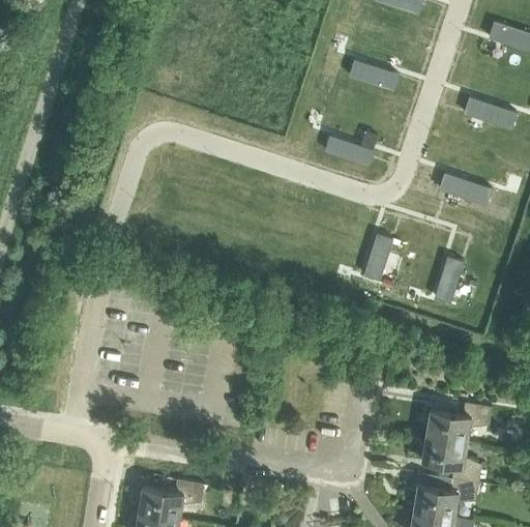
[(374,0),(375,1),(418,16),(422,0),(374,0)]
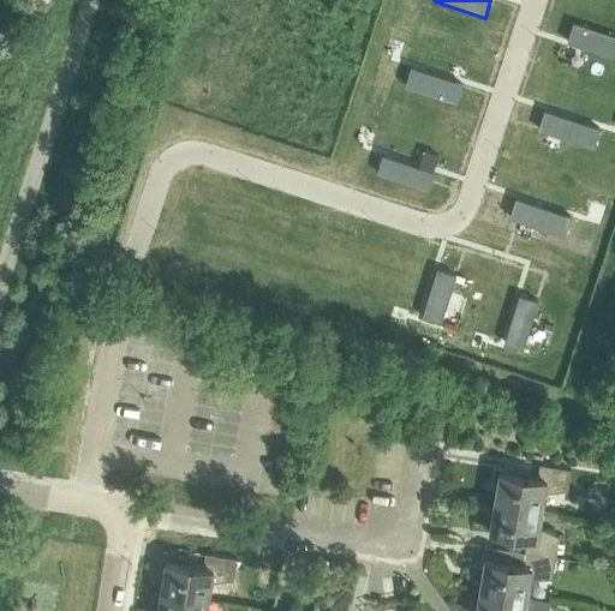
[(574,27),(568,45),(569,46),(614,60),(614,39),(577,28),(574,27)]
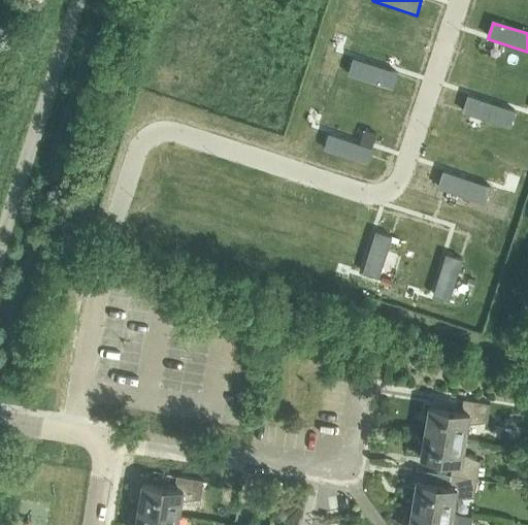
[(354,61),(349,76),(392,91),(397,75),(354,61)]
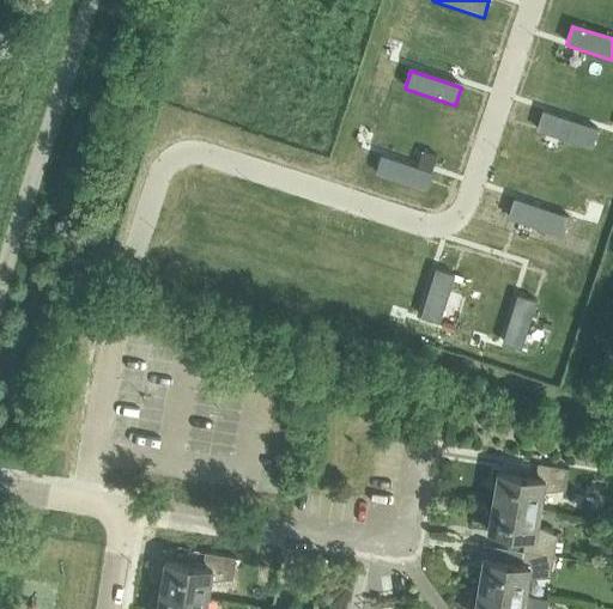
[(544,114),(538,132),(592,150),(598,132),(544,114)]
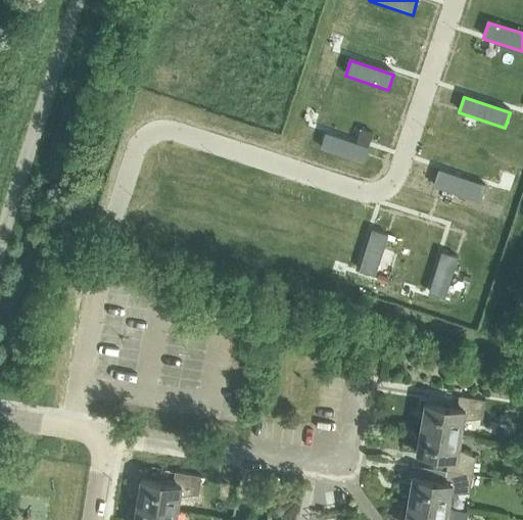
[(326,135),(321,150),(364,164),(369,149),(326,135)]
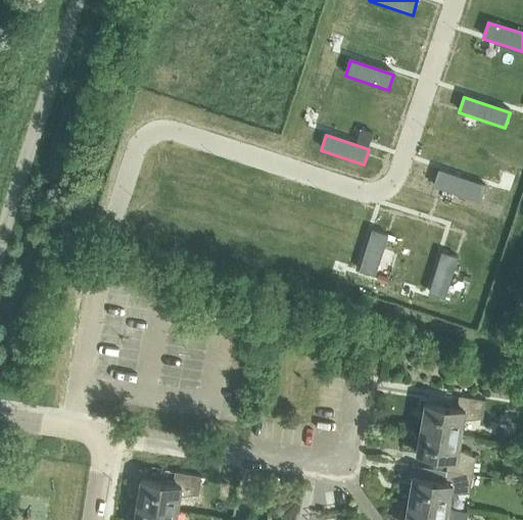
[(439,172),(434,188),(480,203),(485,187),(439,172)]
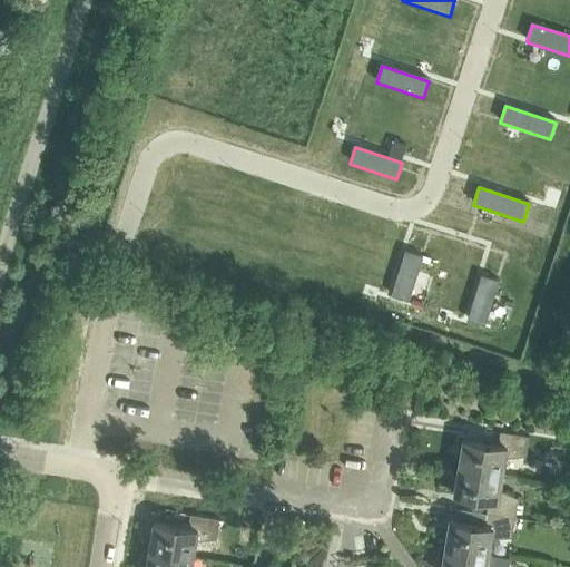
[(405,253),(392,296),(401,300),(409,302),(423,258),(418,256),(405,253)]
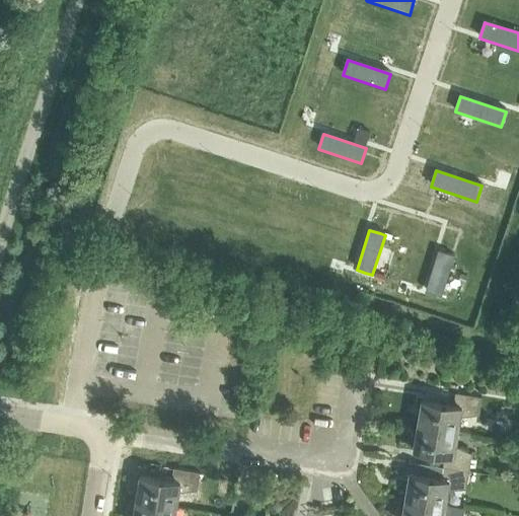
[(439,252),(426,292),(442,297),(454,256),(439,252)]
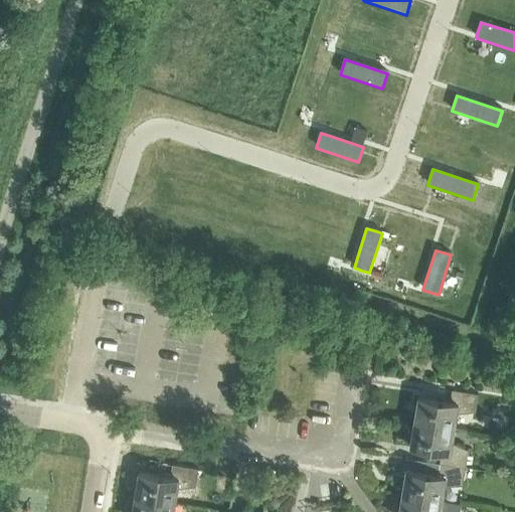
[(416,398),(412,422),(453,430),(456,413),(473,411),(476,394),(450,390),(448,403),(416,398)]
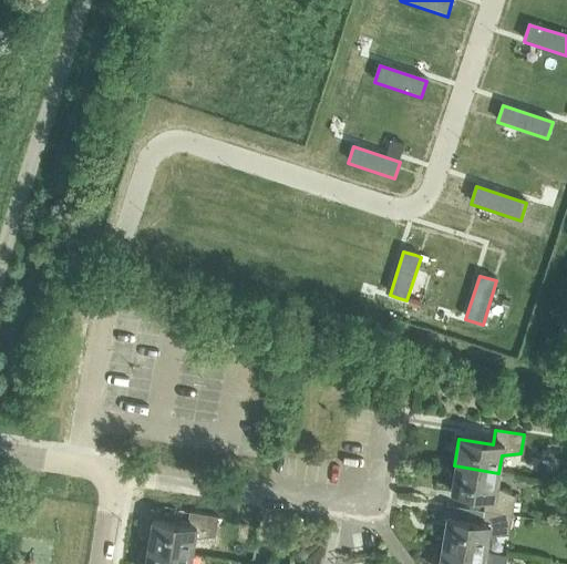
[(484,499),(482,512),(511,516),(514,495),(496,488),(498,473),(454,465),(450,493),(484,499)]
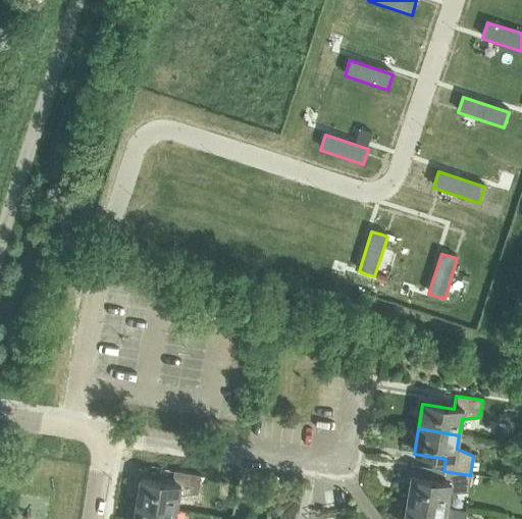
[(140,477),(136,504),(176,511),(179,496),(197,494),(200,475),(172,471),(170,482),(140,477)]
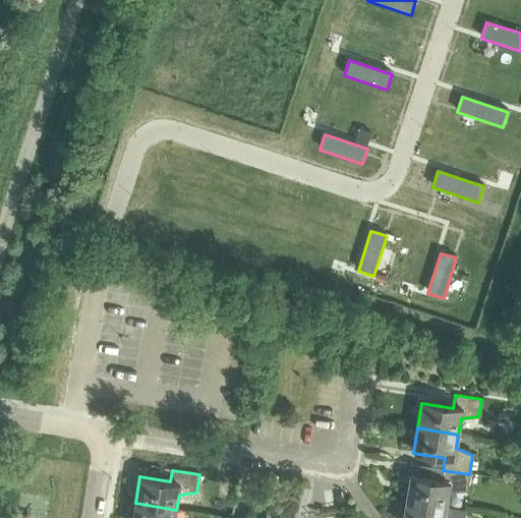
[(409,476),(405,502),(446,508),(449,493),(466,491),(469,474),(443,470),(441,482),(409,476)]
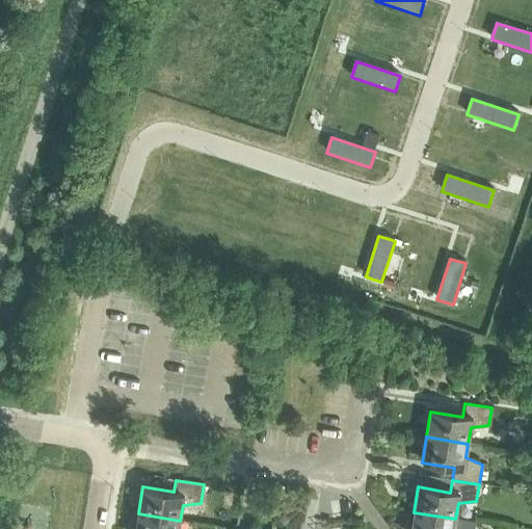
[(475,528),(476,523),(455,520),(455,519),(414,512),(410,528),(475,528)]
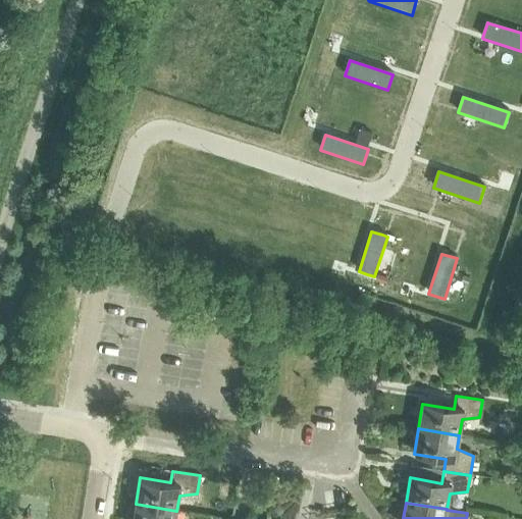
[(175,518),(176,511),(136,504),(133,518),(175,518)]
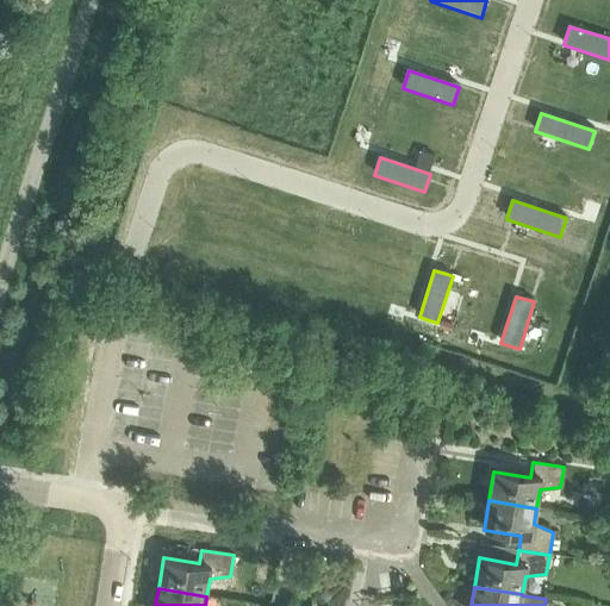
All buildings are outlined.
